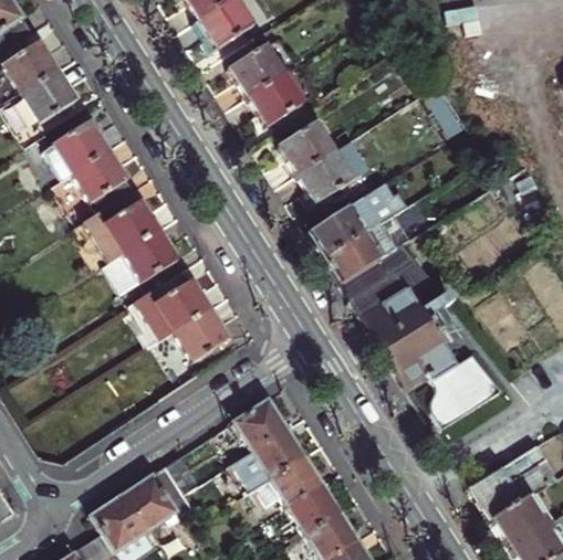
[(0,0),(0,53),(34,32),(13,0),(0,0)]
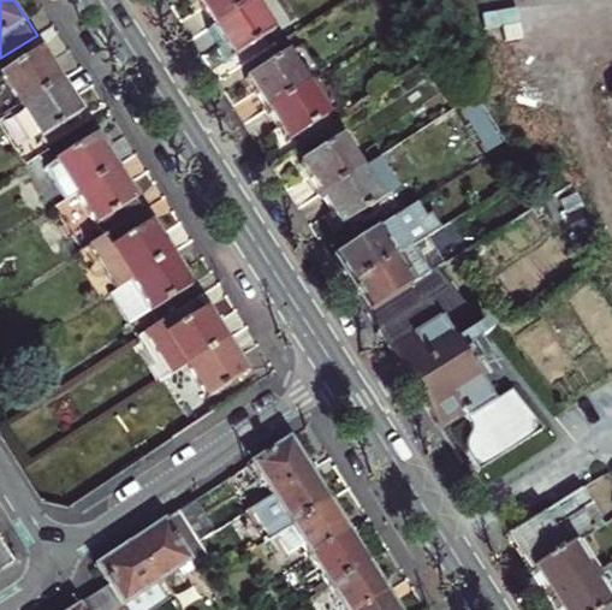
[(203,0),(217,19),(248,0),(203,0)]
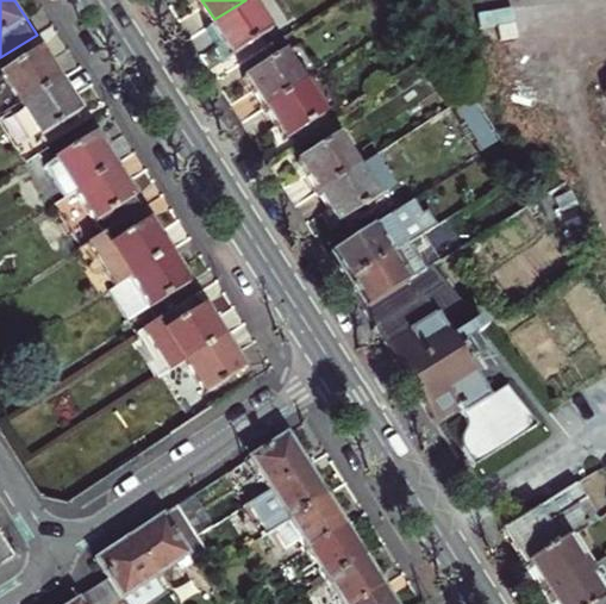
[(245,0),(214,19),(233,50),(272,25),(256,0),(245,0)]
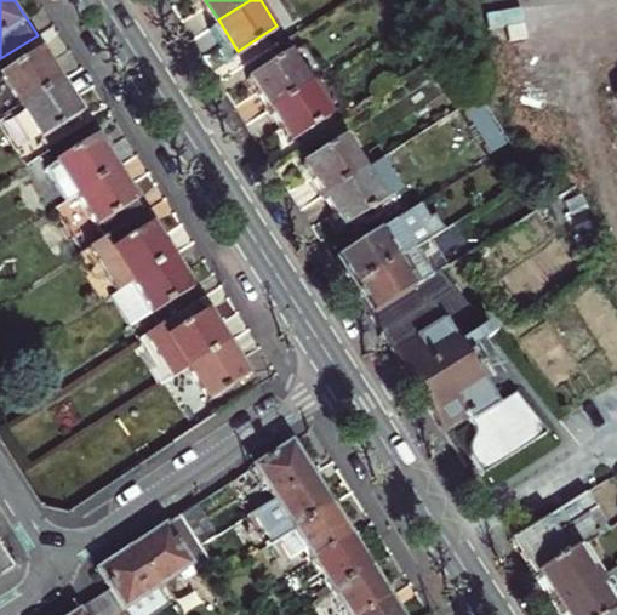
[(3,69),(24,103),(64,78),(43,44),(3,69)]
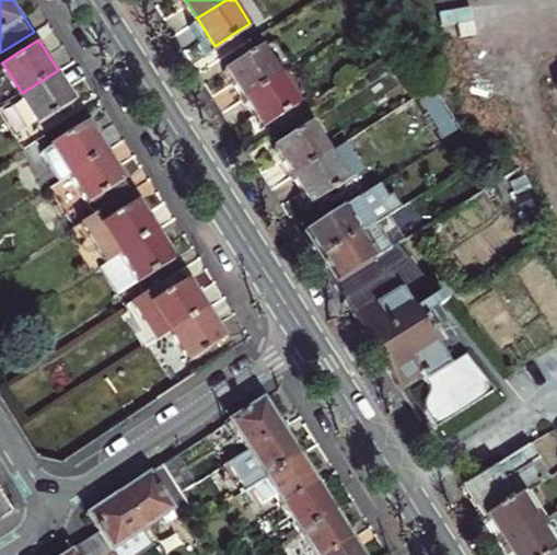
[(245,93),(280,70),(263,43),(228,66),(245,93)]
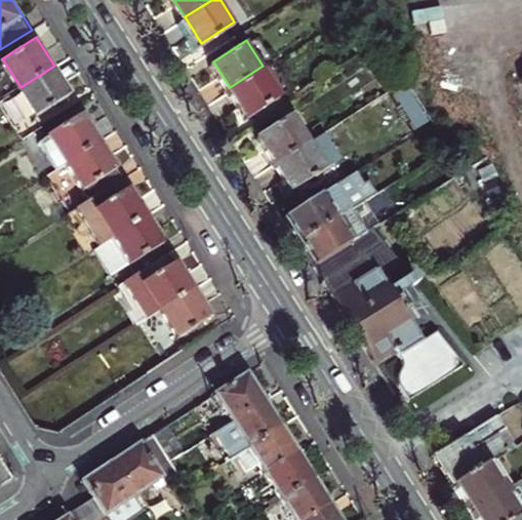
[(54,66),(21,87),(44,123),(78,102),(54,66)]
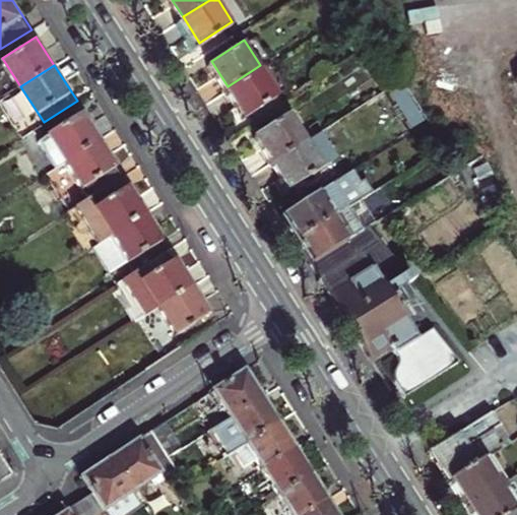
[(276,91),(260,65),(228,86),(244,113),(276,91)]
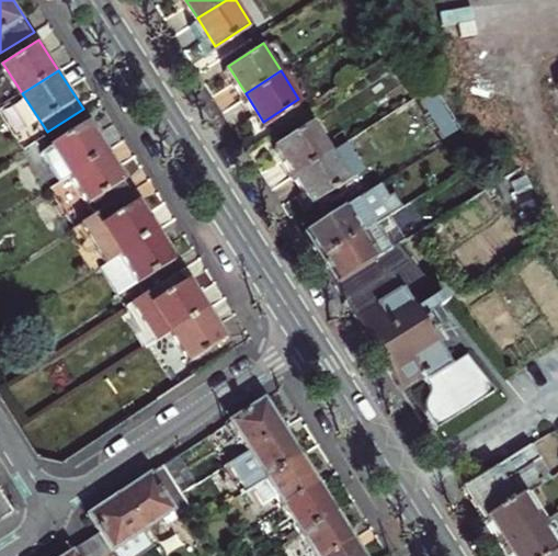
[(61,178),(72,171),(109,149),(90,118),(44,149),(61,178)]
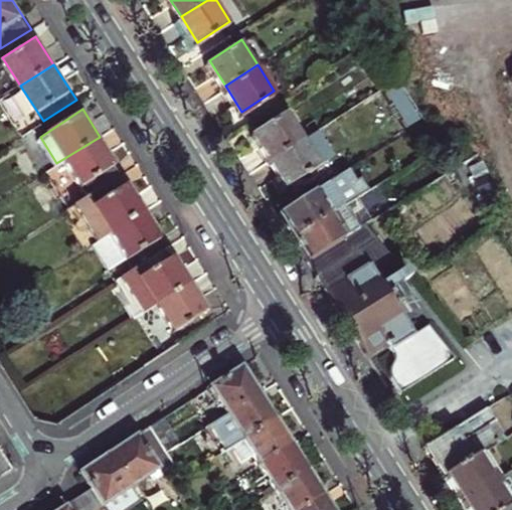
[(286,110),(253,131),(270,156),(302,135),(286,110)]
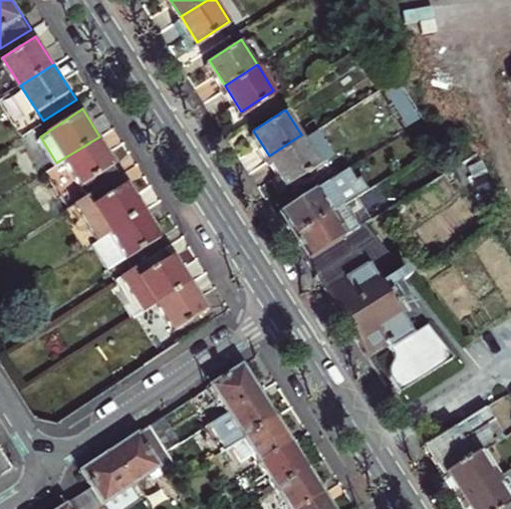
[(318,162),(301,135),(269,156),(286,182),(318,162)]
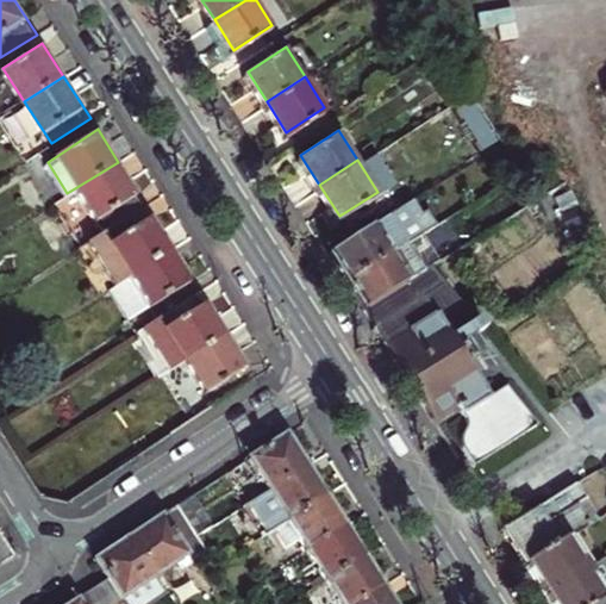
[(145,205),(118,162),(79,186),(106,229),(145,205)]
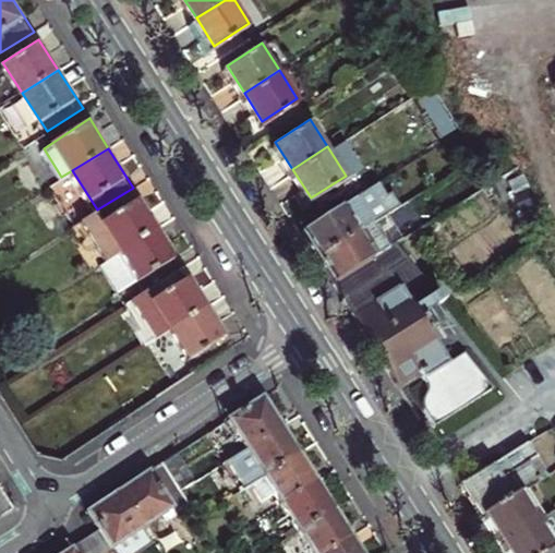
[(84,218),(109,257),(139,239),(158,227),(133,188),(97,209),(84,218)]
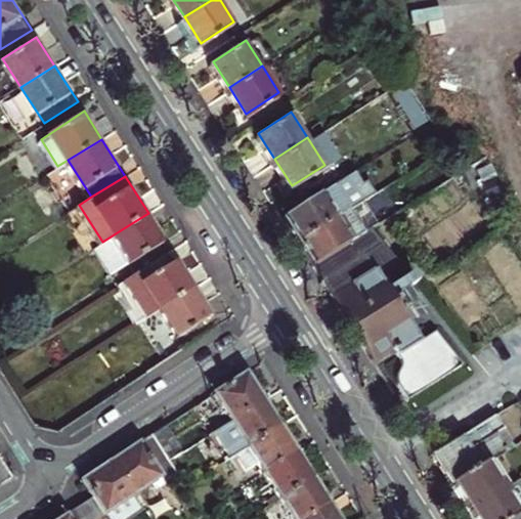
[(352,203),(337,179),(285,212),(291,221),(301,236),(352,203)]
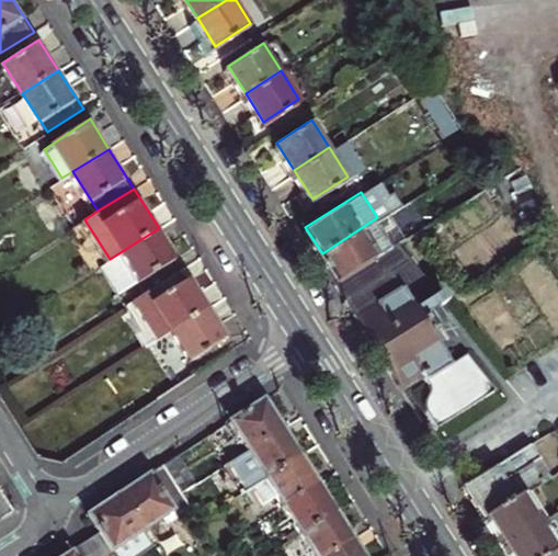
[(395,244),(377,217),(322,253),(339,280),(395,244)]
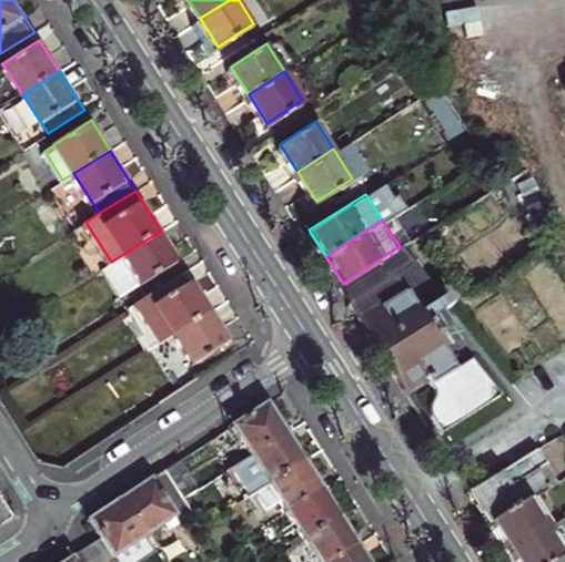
[(142,281),(144,284),(180,262),(161,231),(141,243),(111,262),(104,266),(122,294),(142,281)]
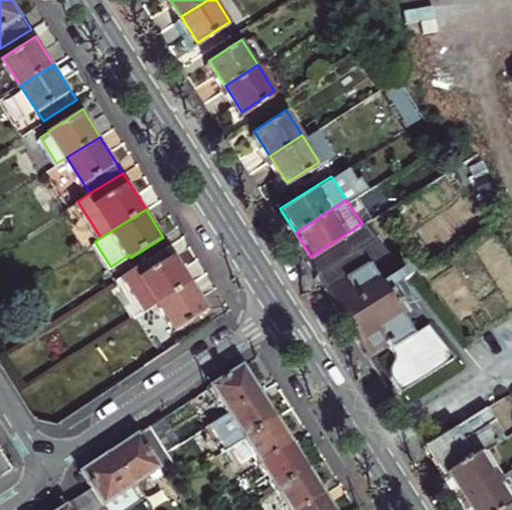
[(406,311),(411,307),(397,285),(390,290),(386,283),(389,281),(385,275),(382,277),(364,246),(380,234),(368,219),(362,223),(311,257),(371,349),(390,337),(394,342),(416,328),(406,311)]
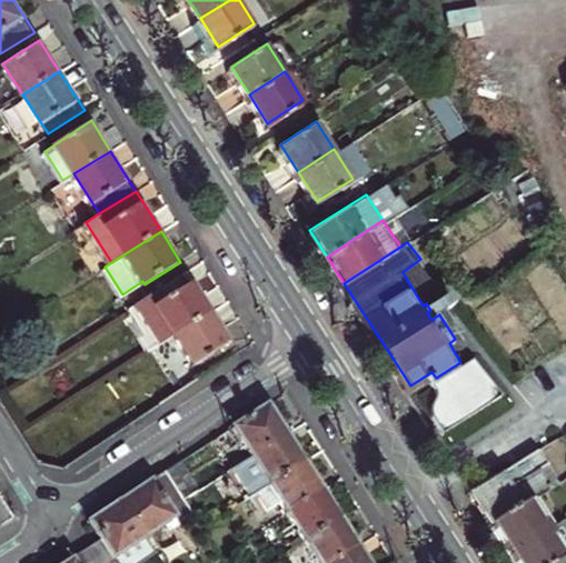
[(211,311),(194,282),(158,304),(151,294),(130,307),(147,333),(142,337),(151,350),(177,334),(211,311)]
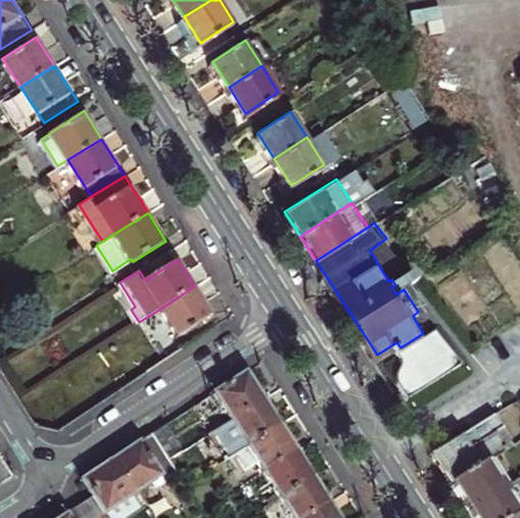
[(194,286),(162,308),(179,334),(211,314),(194,286)]
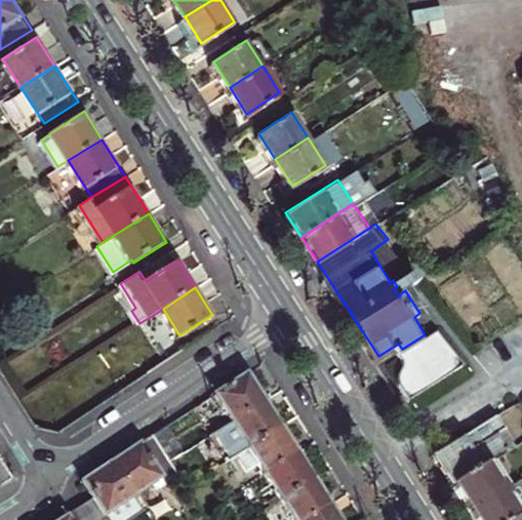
[(248,370),(217,391),(235,418),(266,398),(248,370)]
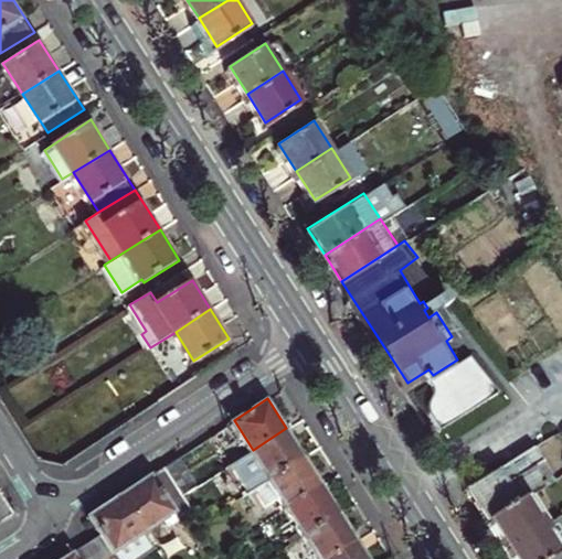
[(253,450),(271,477),(305,457),(286,428),(253,450)]
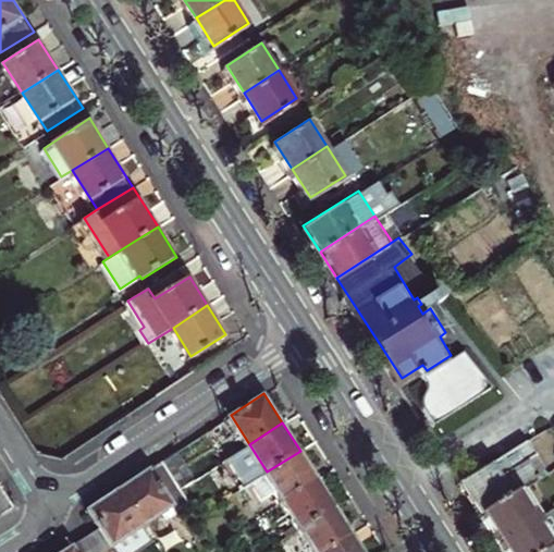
[(538,450),(529,436),(464,477),(485,511),(522,487),(550,469),(545,463),(539,467),(530,454),(538,450)]
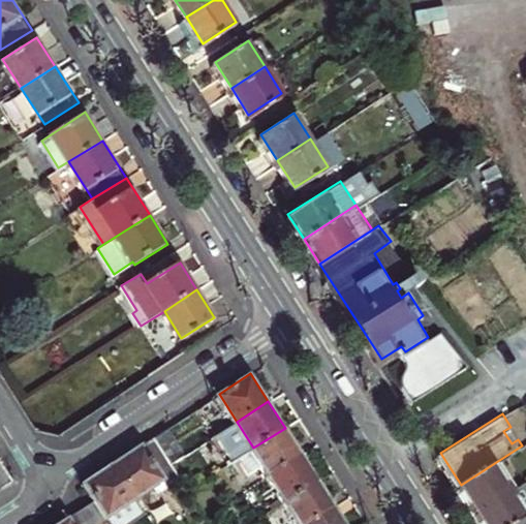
[(171,426),(155,436),(173,463),(188,453),(171,426)]
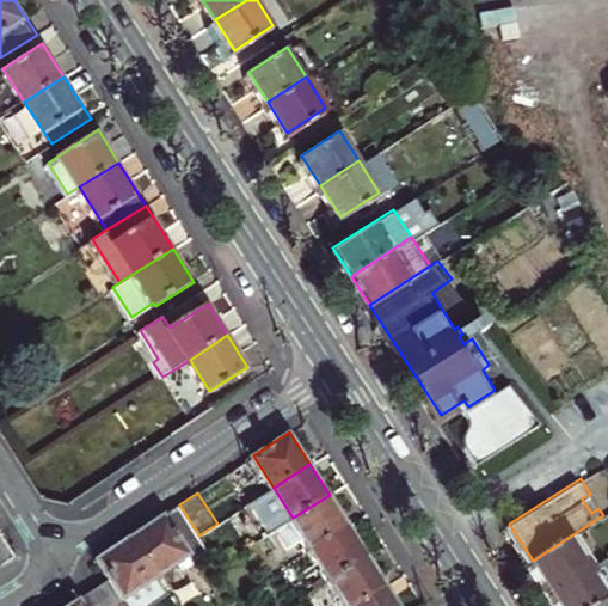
[(293,518),(312,548),(349,525),(330,495),(293,518)]
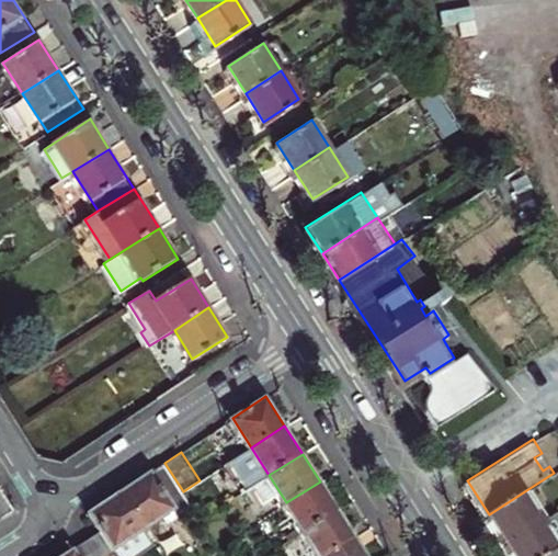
[(183,491),(164,463),(121,491),(146,528),(175,509),(170,499),(183,491)]
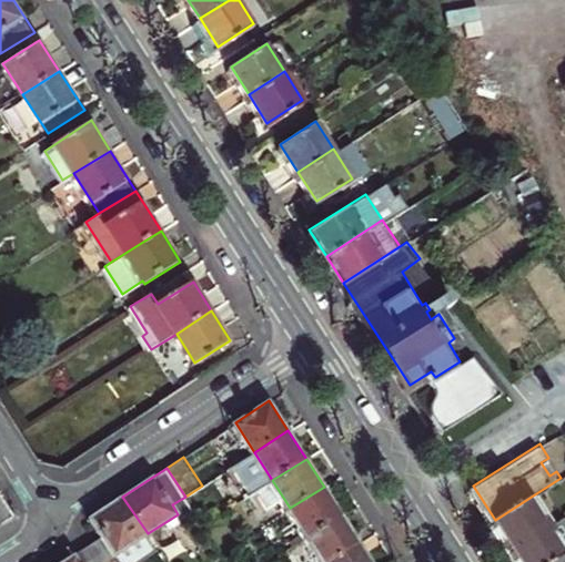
[(290,508),(308,535),(342,514),(324,487),(290,508)]
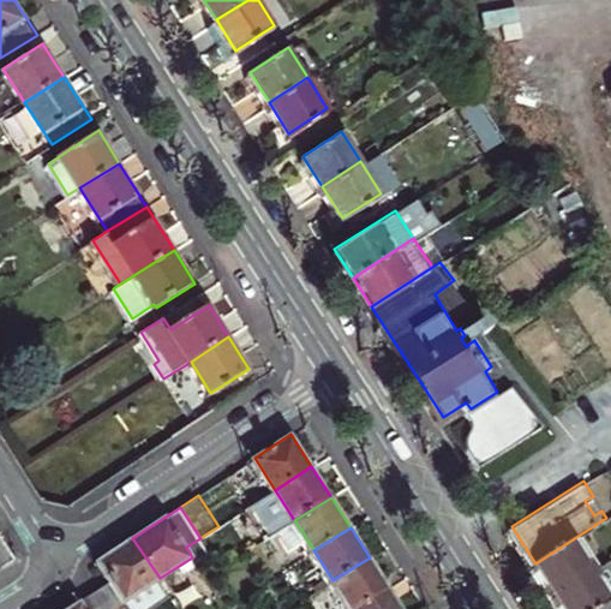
[(0,531),(0,563),(3,568),(17,559),(0,531)]
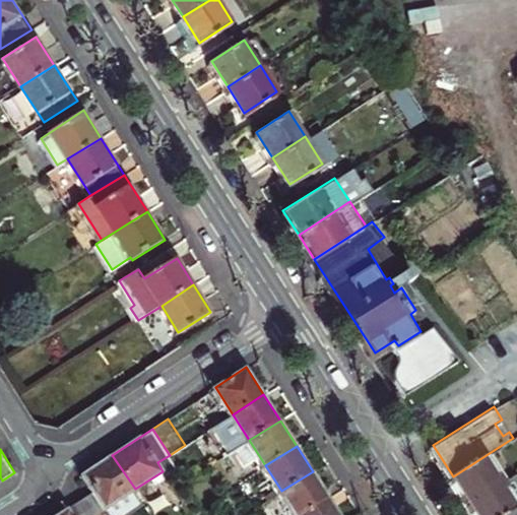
[(477,514),(503,514),(516,506),(516,483),(512,476),(505,481),(488,454),(453,476),(477,514)]
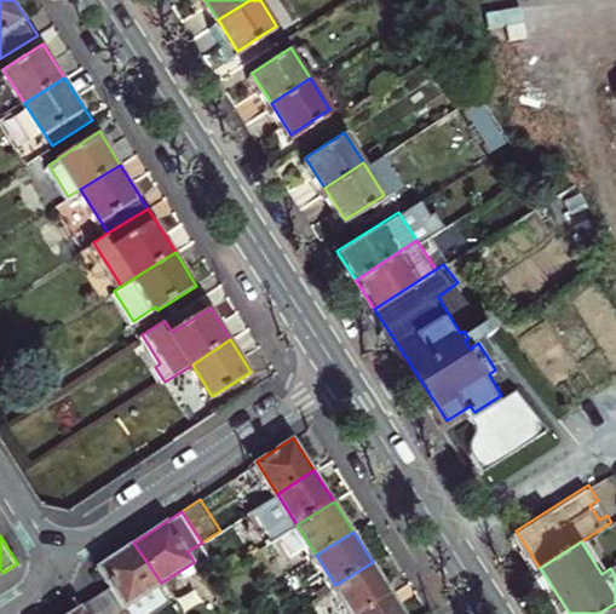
[(111,613),(125,606),(130,613),(145,613),(171,598),(161,583),(133,543),(99,564),(114,587),(81,608),(85,613),(111,613)]
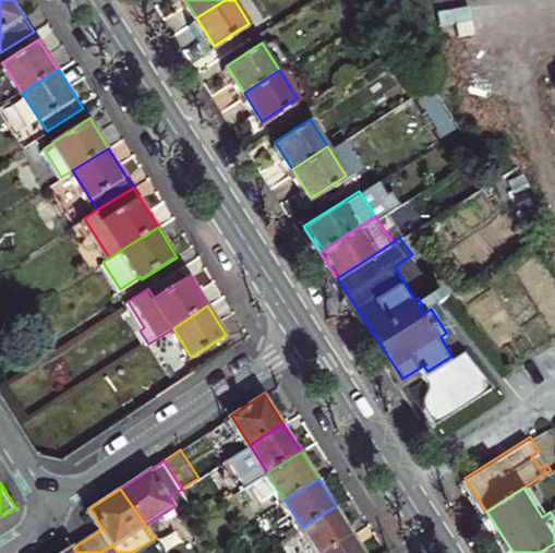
[(302,527),(318,552),(324,552),(354,535),(336,506),(302,527)]
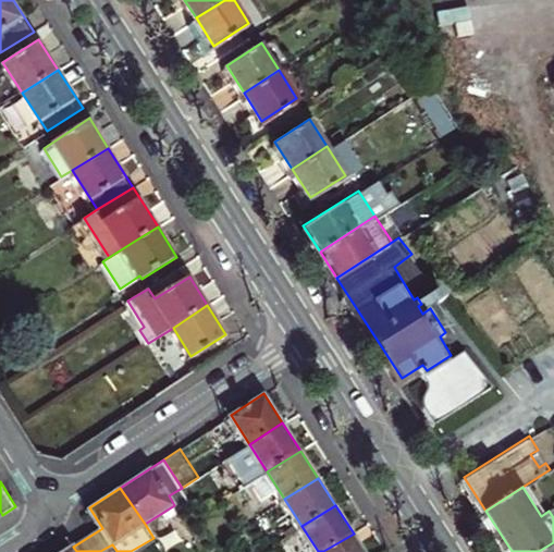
[(323,551),(365,551),(354,534),(323,551)]
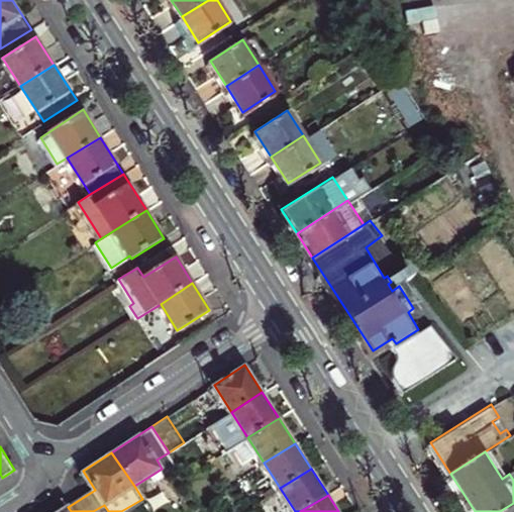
[(513,503),(500,511),(513,511),(513,503)]
